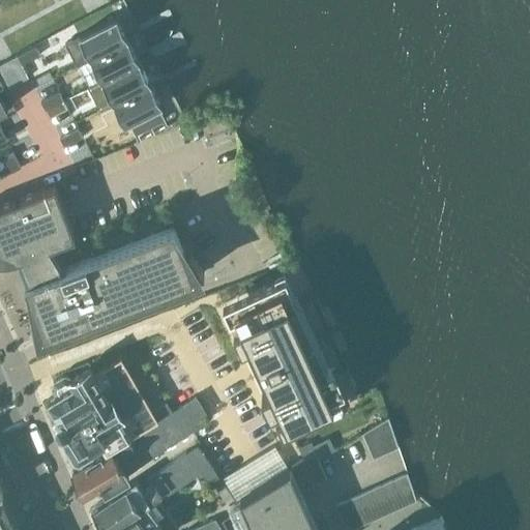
[(116,16),(65,42),(77,65),(91,58),(91,57),(127,38),(116,16)]
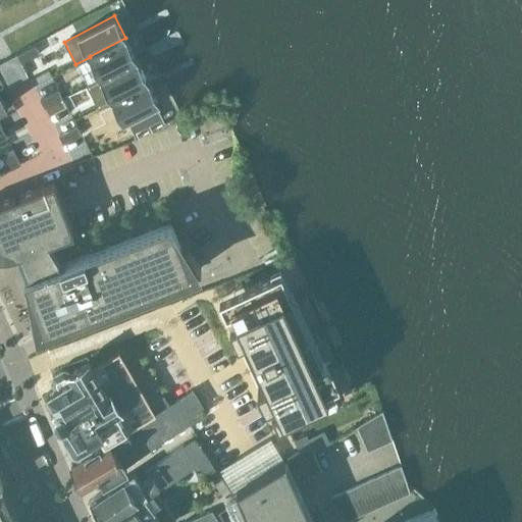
[(125,38),(90,56),(90,57),(100,77),(101,79),(137,59),(125,38)]
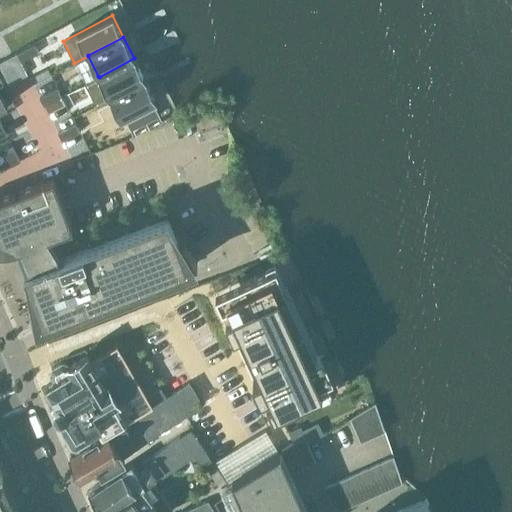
[(35,44),(17,53),(21,62),(39,53),(35,44)]
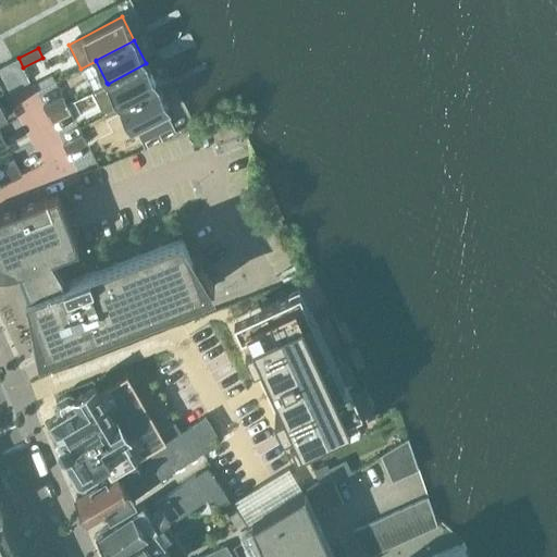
[(107,83),(91,90),(104,115),(120,108),(120,107),(158,87),(146,63),(108,84),(107,83)]
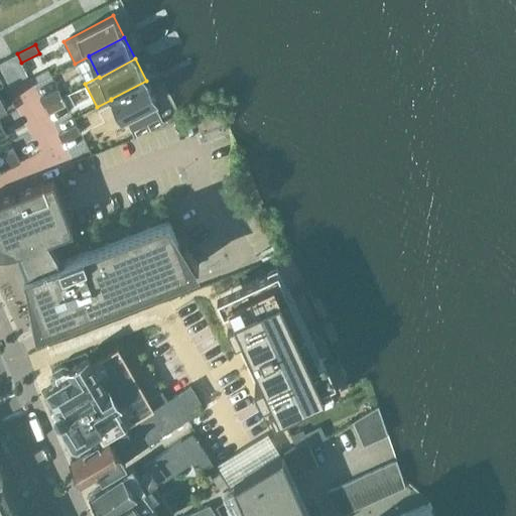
[(146,81),(111,99),(111,100),(122,120),(157,102),(146,81)]
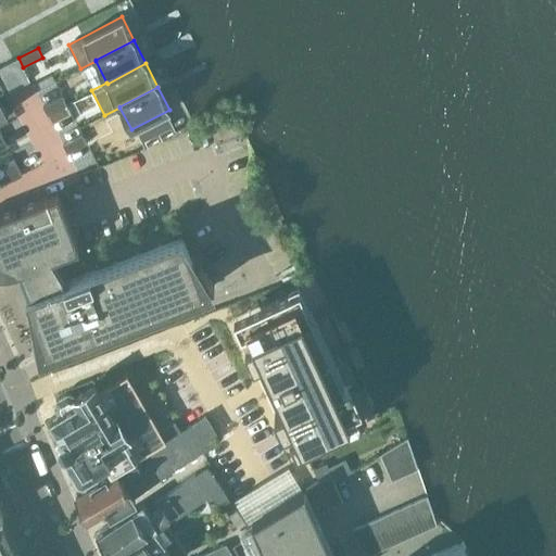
[(62,96),(42,105),(47,114),(66,104),(62,96)]
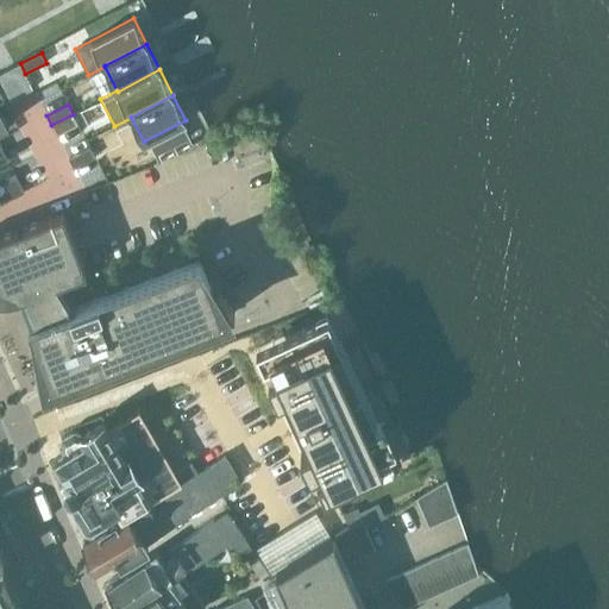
[(73,114),(51,125),(57,135),(79,124),(73,114)]
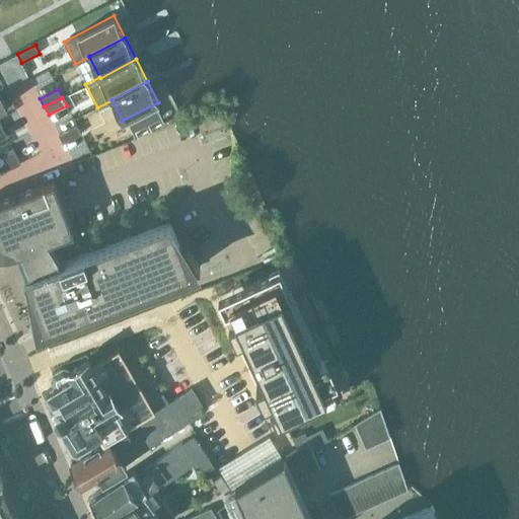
[(76,125),(59,135),(63,143),(81,134),(76,125)]
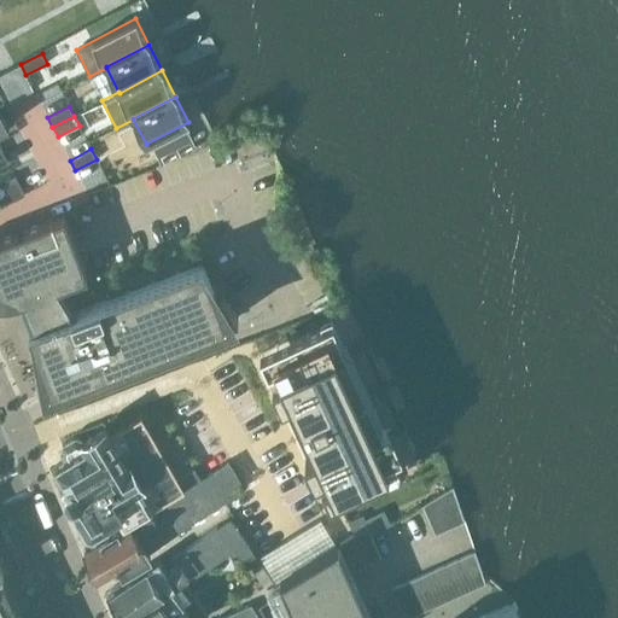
[(15,175),(4,181),(15,199),(24,194),(15,175)]
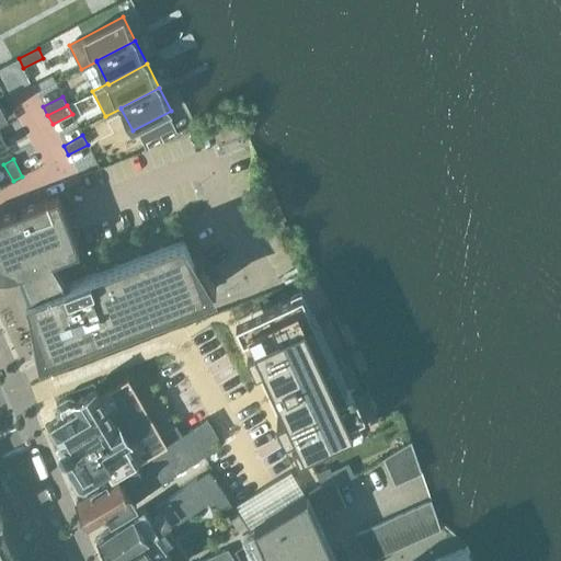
[(26,298),(37,328),(47,353),(49,352),(52,357),(87,344),(86,339),(91,336),(91,335),(98,331),(99,333),(214,289),(216,288),(202,265),(201,266),(196,267),(184,238),(70,282),(56,259),(77,251),(80,250),(58,195),(22,209),(16,214),(15,212),(0,217),(0,275),(4,276),(14,275),(27,270),(30,277),(27,278),(26,282),(26,284),(29,286),(30,287),(32,288),(34,287),(36,295),(26,298)]
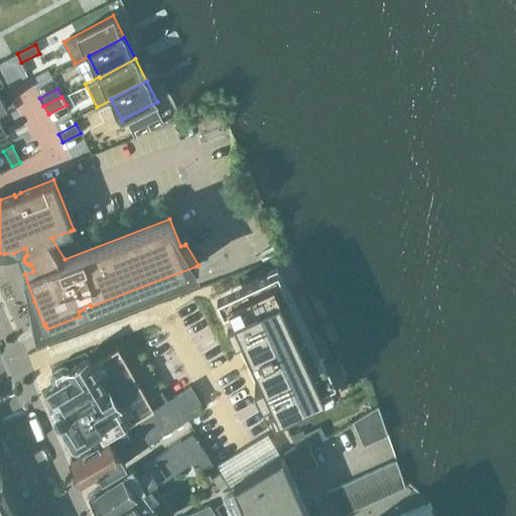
[(268,270),(217,293),(229,318),(227,319),(235,336),(234,336),(238,345),(238,346),(239,347),(241,348),(242,349),(244,349),(245,349),(247,349),(250,347),(256,361),(253,362),(252,362),(251,363),(250,365),(249,366),(249,368),(249,369),(250,371),(254,380),(255,380),(262,395),(265,394),(271,391),(276,402),(269,405),(268,406),(275,420),(314,403),(311,397),(334,386),(318,354),(288,287),(277,261),(267,266),(268,270)]
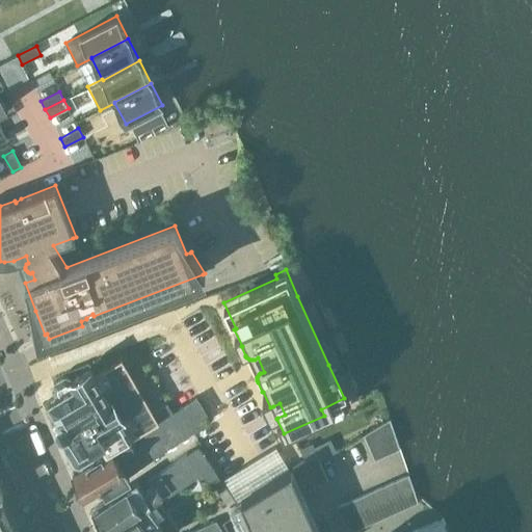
[(56,396),(47,401),(59,420),(57,421),(57,422),(56,426),(60,433),(62,436),(62,437),(64,439),(68,436),(72,443),(69,445),(68,446),(69,447),(70,449),(75,457),(79,458),(80,459),(81,458),(81,457),(95,450),(94,447),(101,443),(106,451),(159,420),(122,356),(95,373),(91,368),(72,379),(70,377),(64,375),(53,382),(52,389),(56,396)]
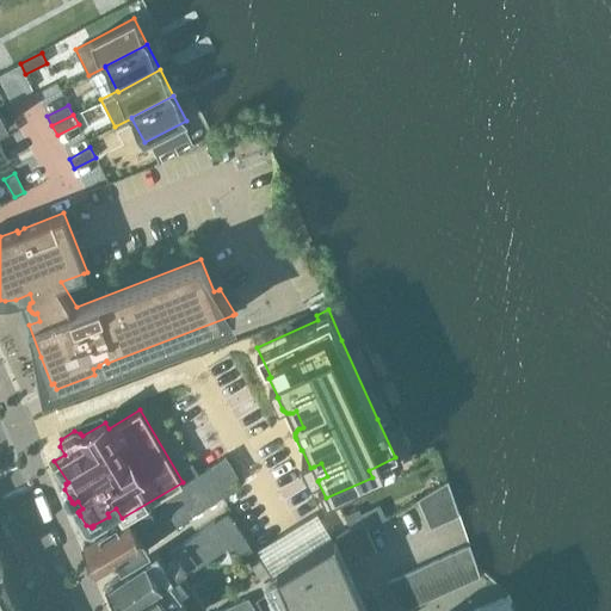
[(193,476),(84,542),(84,543),(107,563),(107,565),(116,560),(118,565),(147,545),(192,514),(202,508),(210,503),(216,499),(221,497),(235,487),(230,480),(236,475),(226,457),(193,476)]
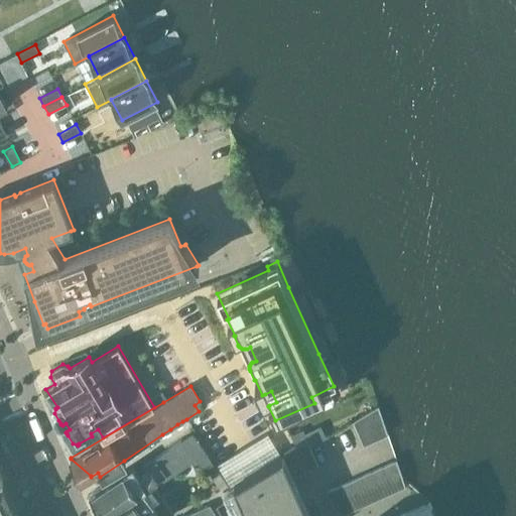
[(388,435),(378,406),(364,414),(375,440),(388,435)]
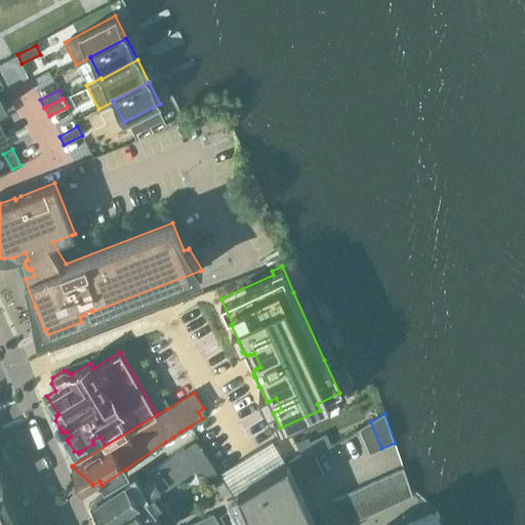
[(359,429),(369,453),(381,448),(370,421),(359,429)]
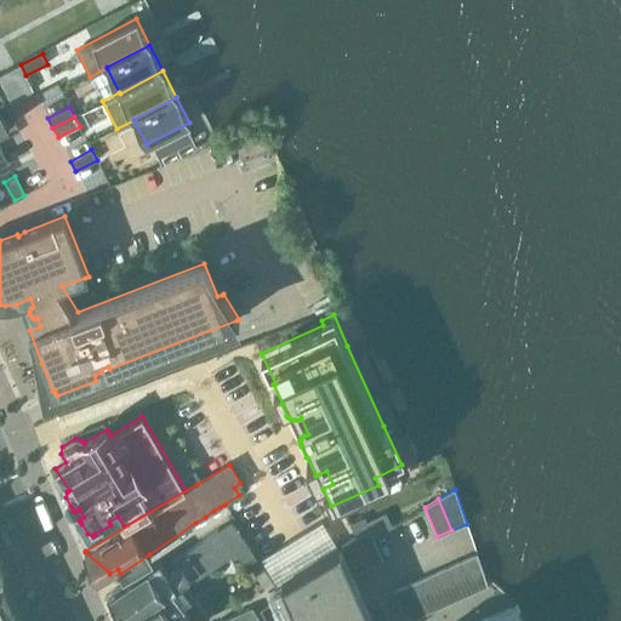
[(112,611),(119,620),(126,620),(195,576),(198,579),(203,576),(237,554),(241,563),(244,560),(246,563),(256,557),(232,520),(171,560),(176,568),(171,571),(175,576),(171,579),(159,560),(104,597),(112,611)]
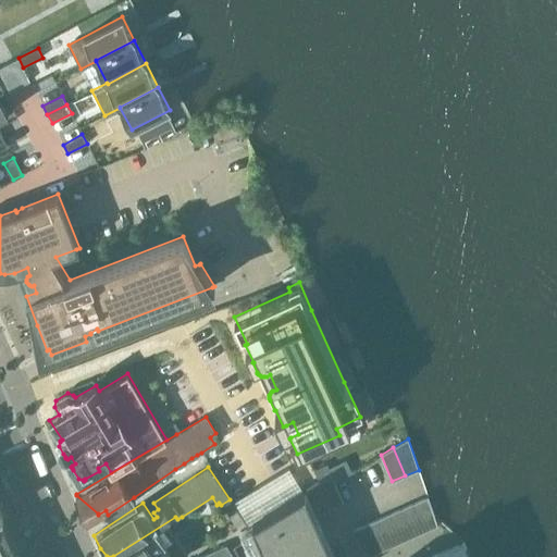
[(288,467),(234,500),(248,523),(302,491),(288,467)]
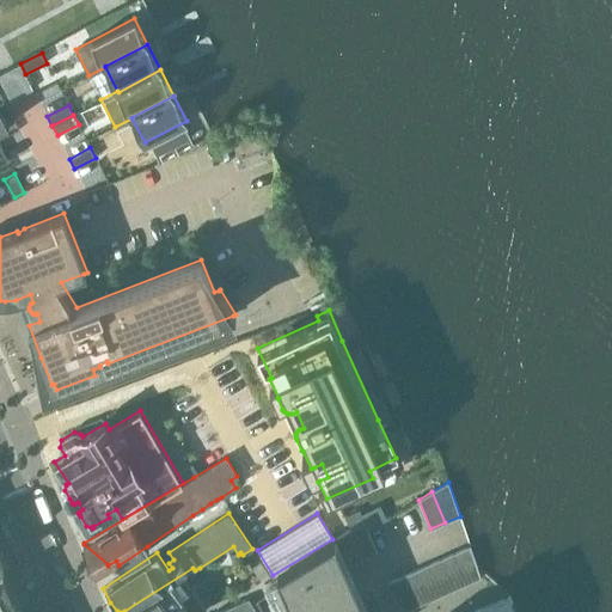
[(362,560),(378,552),(363,521),(349,530),(362,560)]
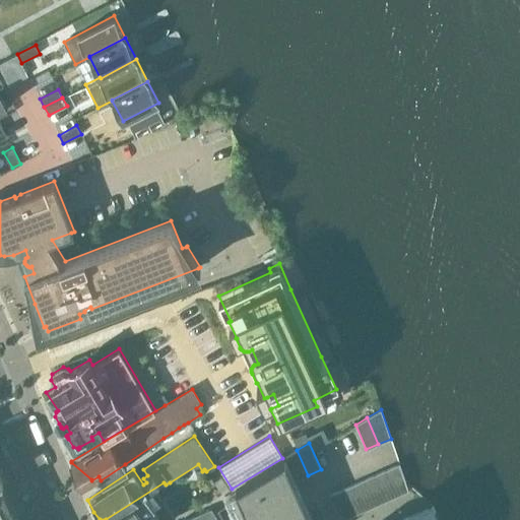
[(285,457),(296,480),(308,475),(297,450),(285,457)]
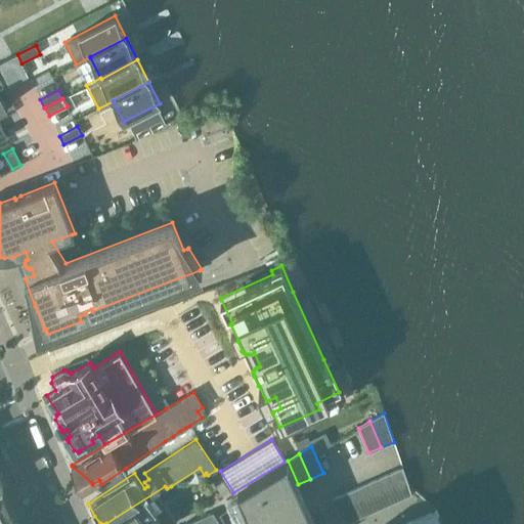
[(314,523),(288,462),(226,497),(237,523),(314,523)]
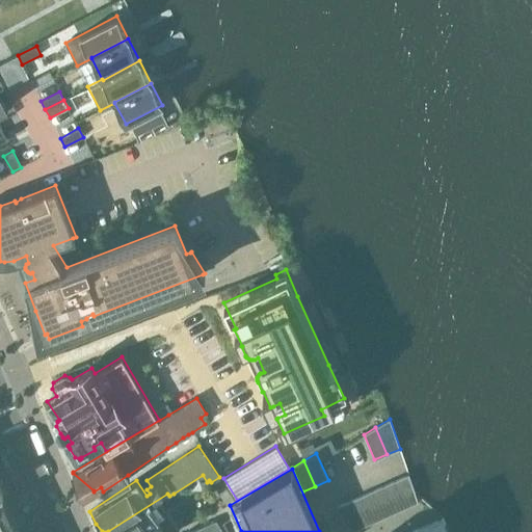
[(408,474),(394,480),(406,507),(418,502),(408,474)]
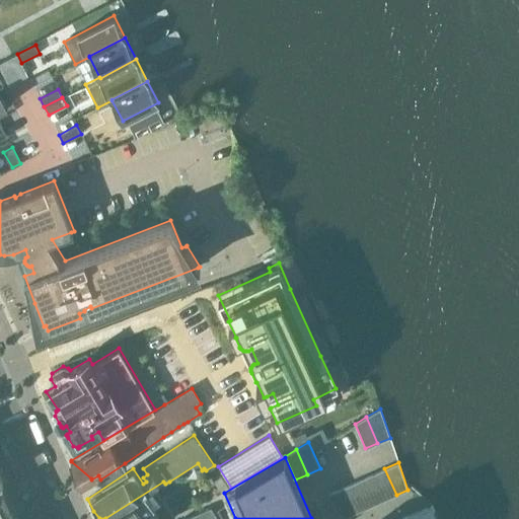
[(373,473),(385,500),(396,495),(384,468),(373,473)]
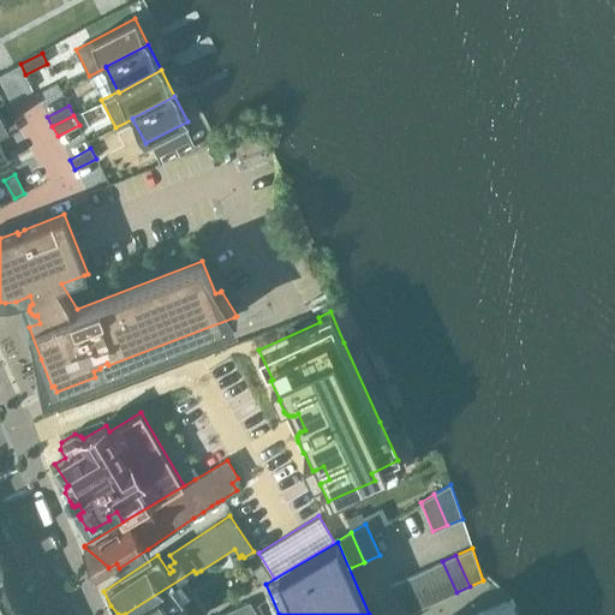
[(429,567),(443,598),(457,592),(442,561),(429,567)]
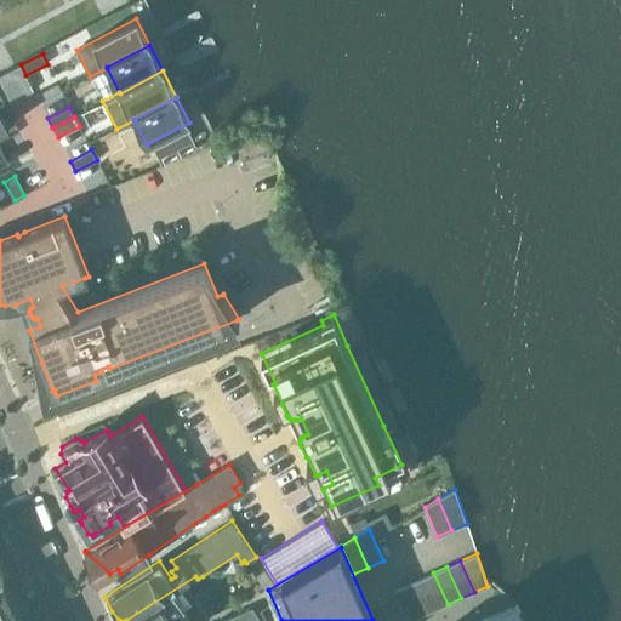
[(0,620),(17,620),(0,585),(0,577),(4,576),(0,569),(0,620)]
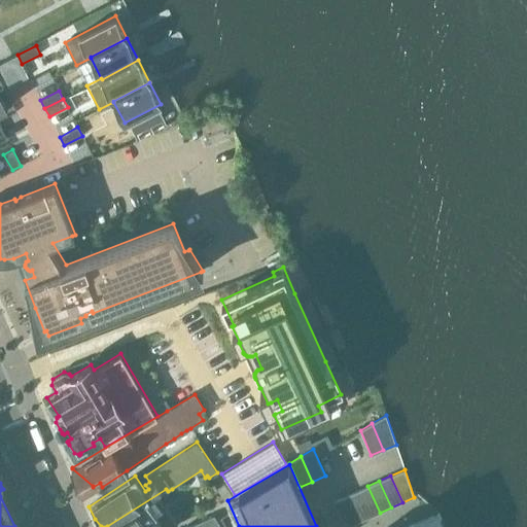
[(356,491),(369,518),(380,513),(367,486),(356,491)]
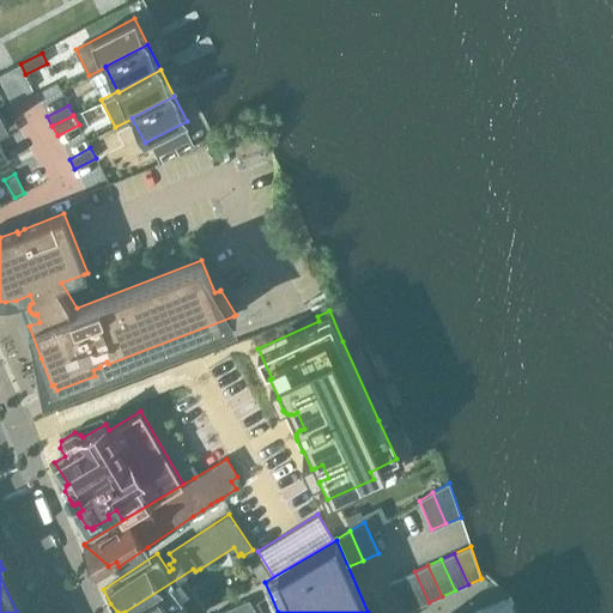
[(193,569),(125,612),(199,612),(208,607),(194,584),(202,578),(204,574),(200,569),(195,571),(193,569)]
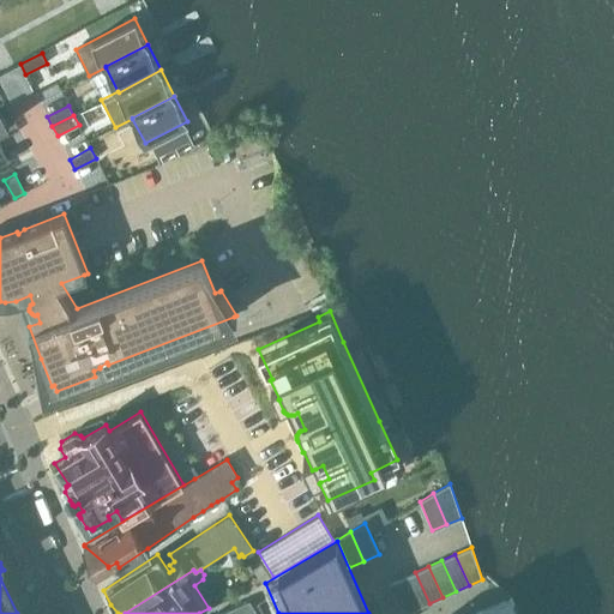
[(415,572),(402,578),(416,609),(429,603),(415,572)]
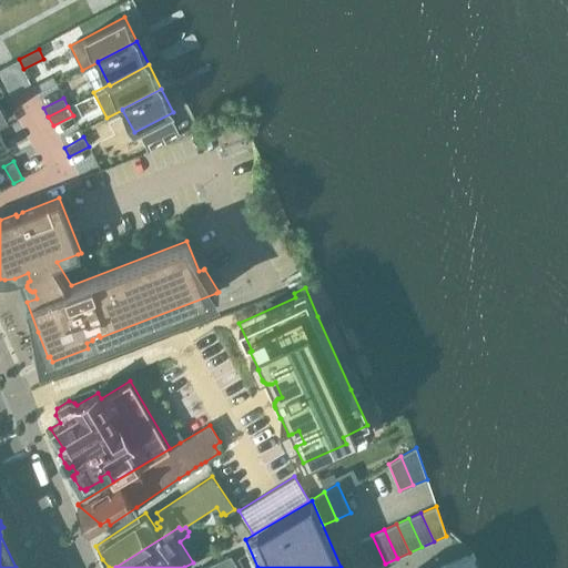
[(359,540),(372,567),(374,567),(385,564),(372,535),(359,540)]
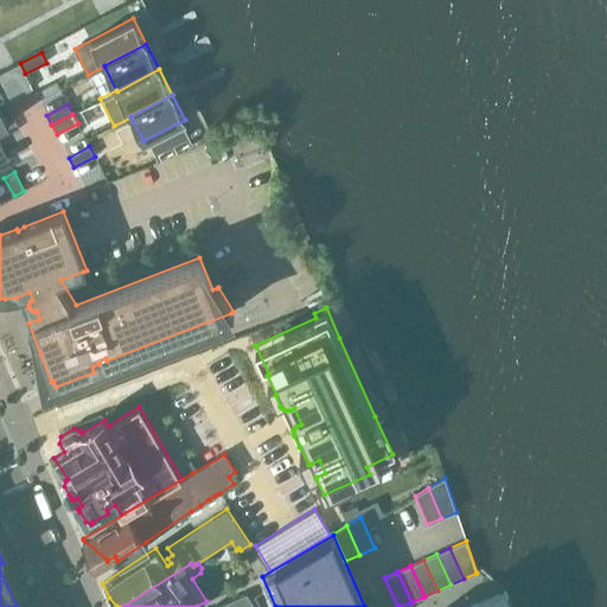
[(509,606),(503,592),(468,606),(509,606)]
